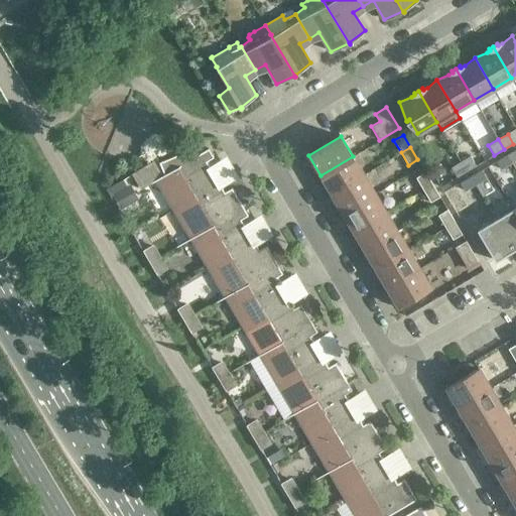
[(155,179),(176,216),(199,203),(191,190),(215,177),(206,161),(214,157),(208,148),(197,155),(192,148),(159,162),(164,174),(155,179)]
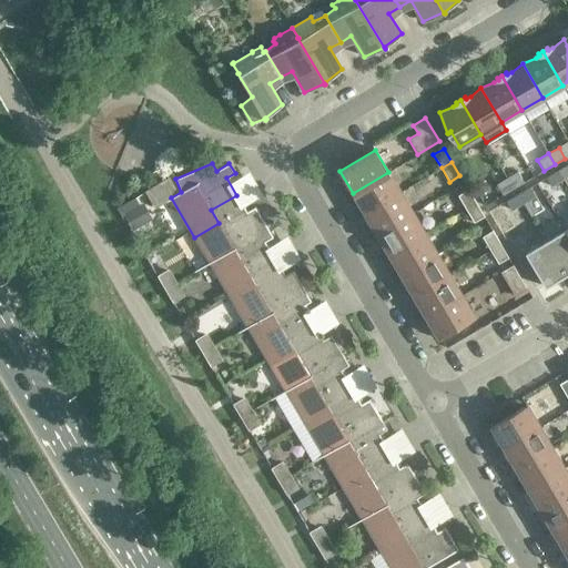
[(567,176),(567,164),(558,171),(563,180),(567,176)]
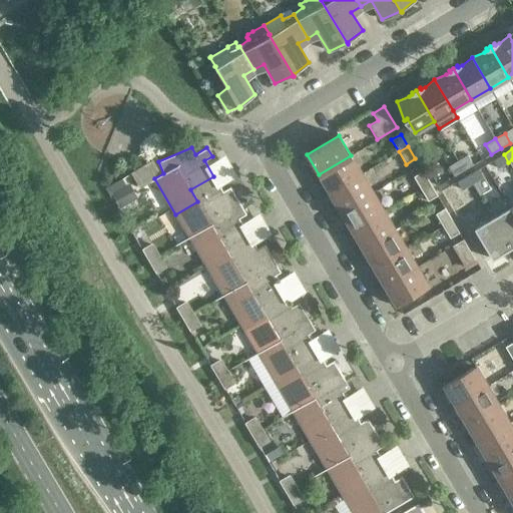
[(508,162),(504,154),(493,160),(498,168),(508,162)]
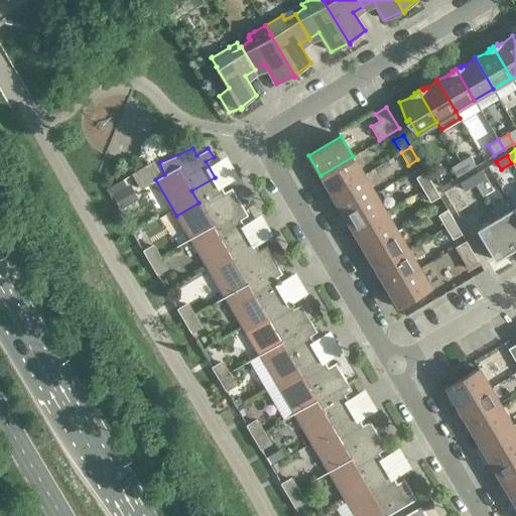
[(364,174),(353,156),(320,175),(332,194),(364,174)]
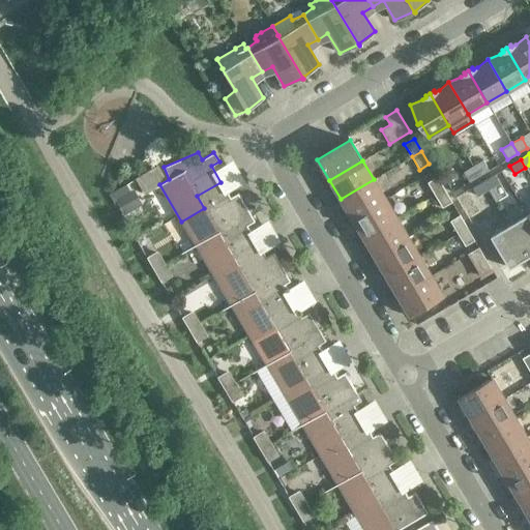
[(482,160),(473,166),(479,176),(489,171),(482,160)]
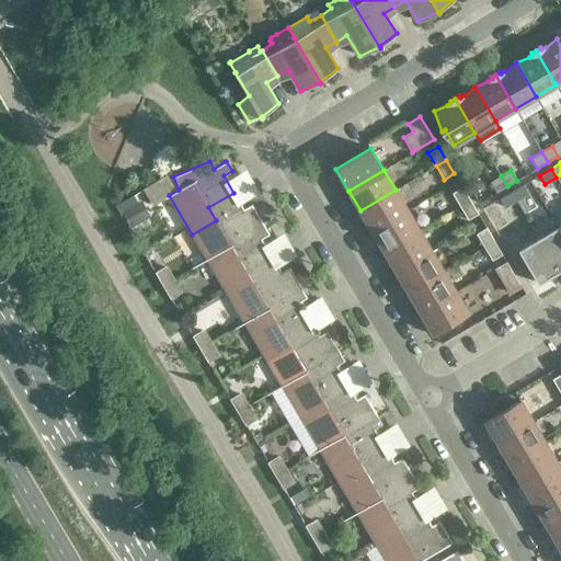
[(507,186),(501,175),(490,182),(496,193),(507,186)]
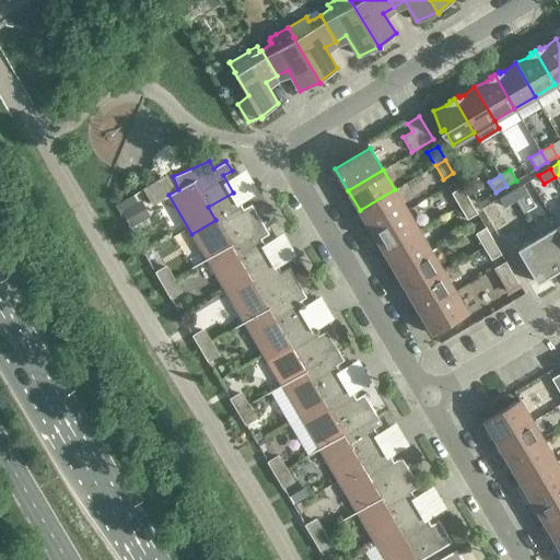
[(527,194),(522,185),(510,191),(515,200),(527,194)]
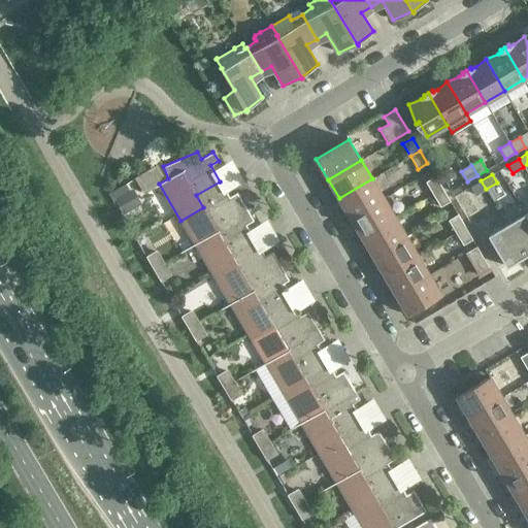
[(442,189),(435,176),(426,182),(433,194),(442,189)]
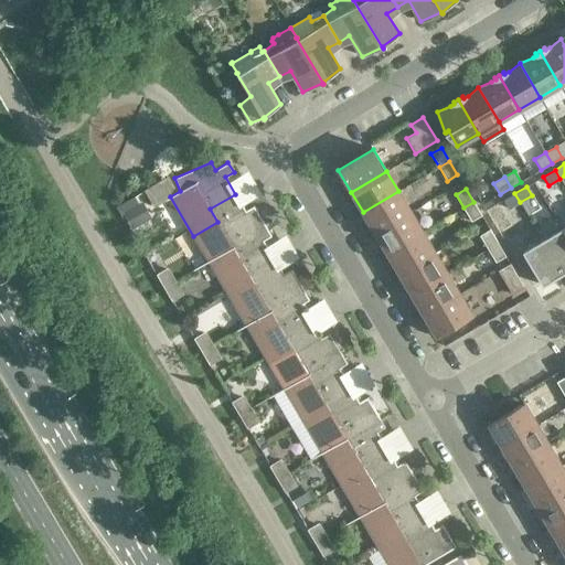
[(411,212),(398,191),(363,212),(375,233),(411,212)]
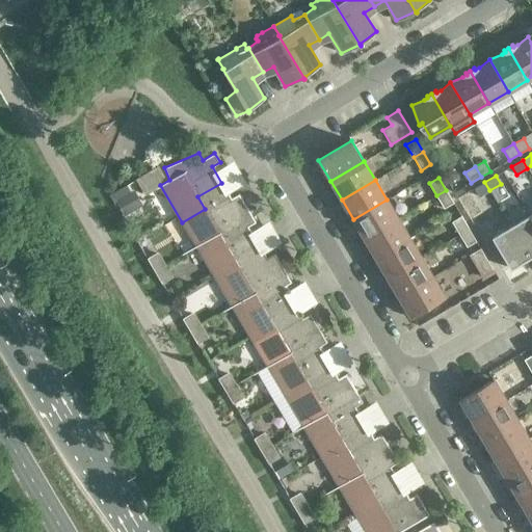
[(489,190),(484,182),(474,188),(479,196),(489,190)]
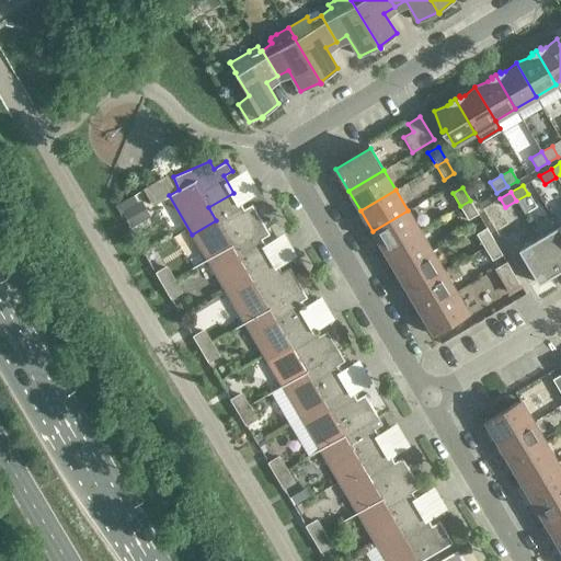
[(244,209),(233,193),(208,207),(216,220),(192,235),(207,260),(264,226),(252,205),(244,209)]
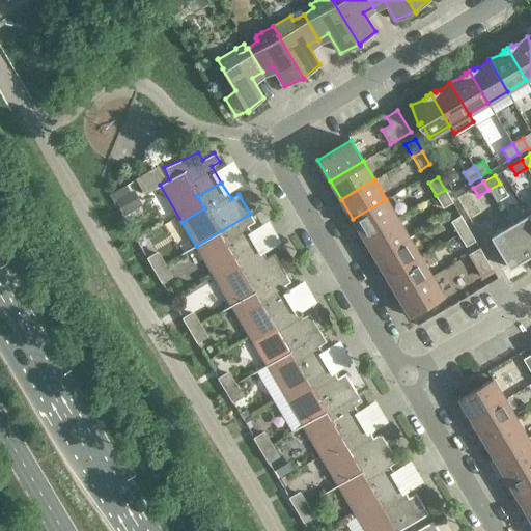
[(127,185),(109,195),(113,202),(115,201),(123,215),(141,204),(133,190),(131,192),(127,185)]
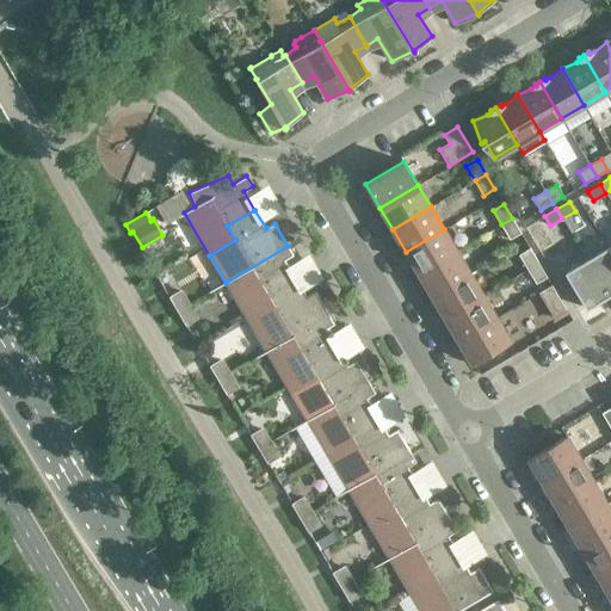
[(520,233),(512,218),(501,224),(510,240),(520,233)]
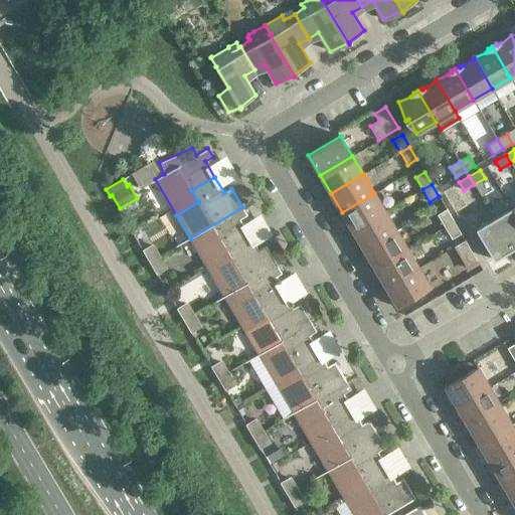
[(385,211),(374,193),(342,212),(353,230),(385,211)]
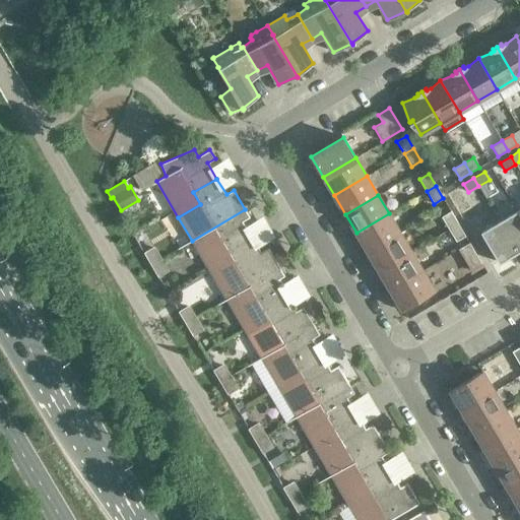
[(250,217),(245,209),(192,241),(212,276),(235,263),(228,251),(252,237),(243,221),(250,217)]
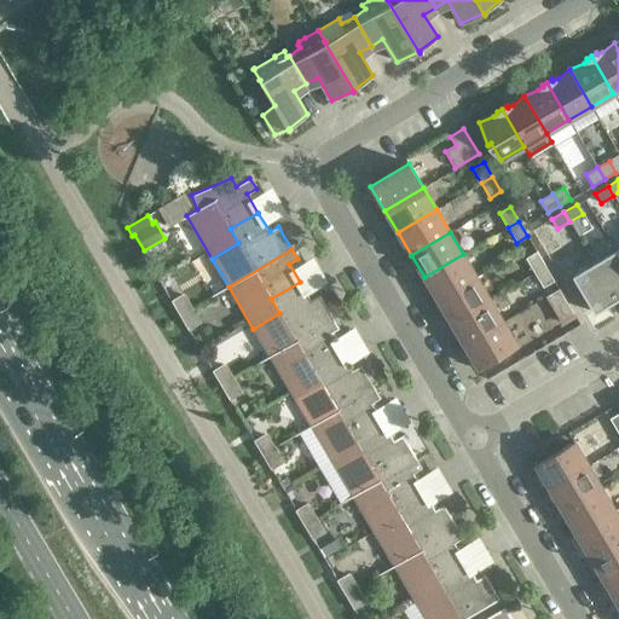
[(618,298),(618,255),(615,250),(595,262),(615,300),(618,298)]
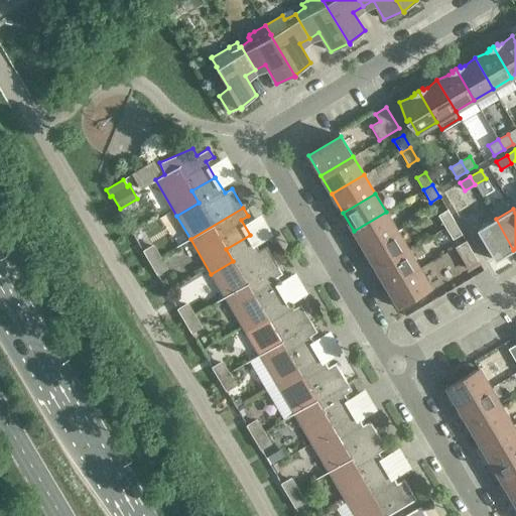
[(455,222),(447,210),(438,215),(445,228),(455,222)]
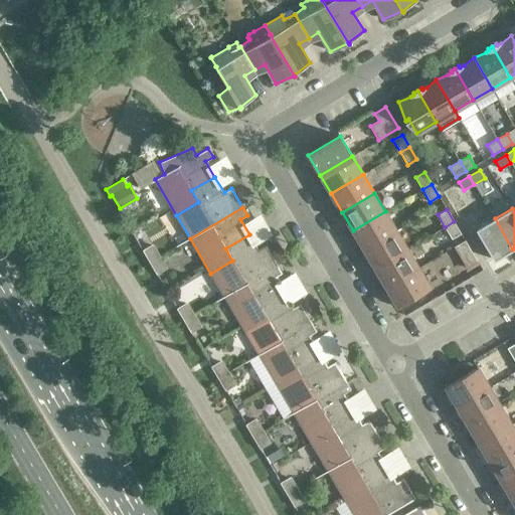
[(396,230),(385,211),(353,230),(364,249),(396,230)]
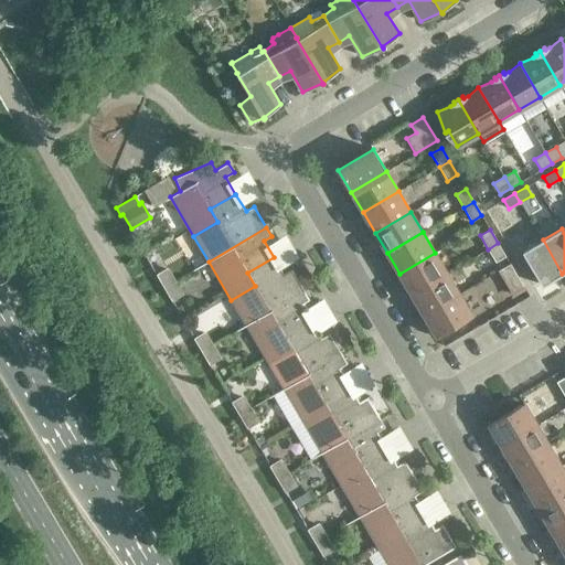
[(562,274),(543,240),(522,252),(542,285),(562,274)]
